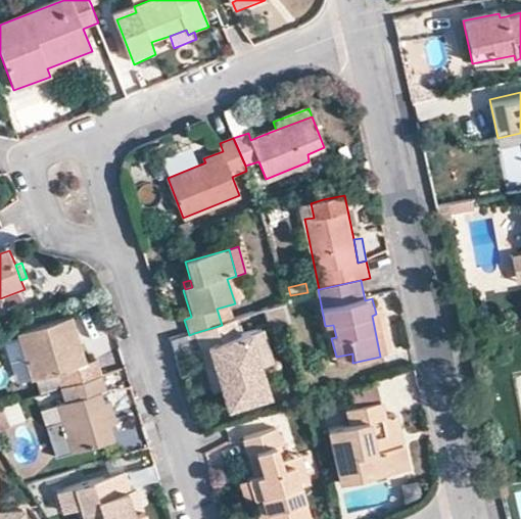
[(0,298),(0,312),(29,301),(25,289),(0,298)]
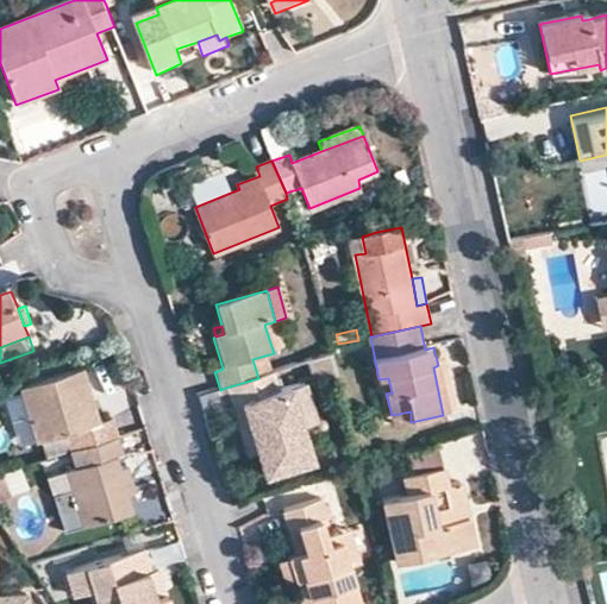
[(443,415),(452,413),(443,364),(438,365),(433,367),(443,415)]
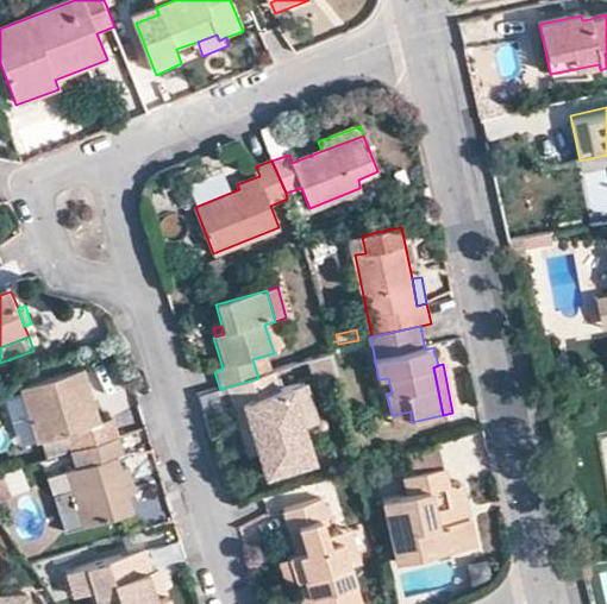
[(38,442),(66,435),(70,453),(86,450),(120,439),(116,420),(100,425),(85,369),(22,389),(38,442)]
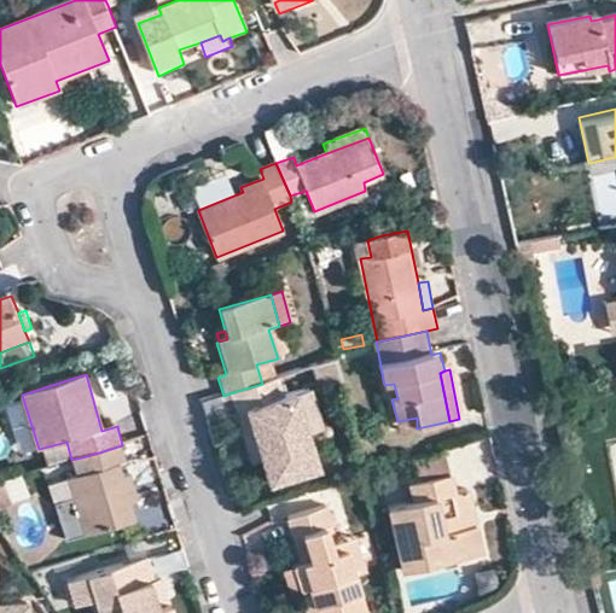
[(236,415),(245,413),(254,445),(266,483),(314,468),(292,398),(282,400),(277,380),(262,384),(230,393),(236,415)]
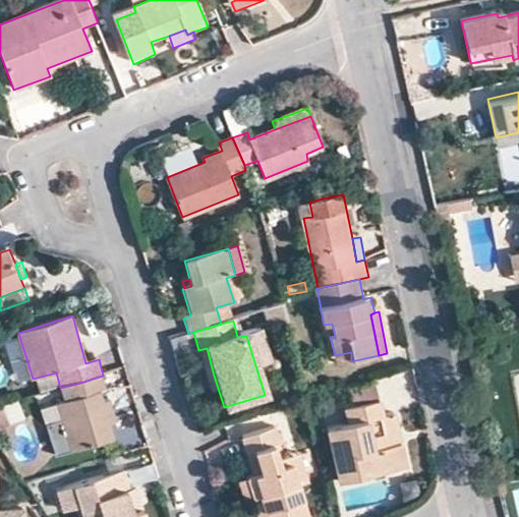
[(207,348),(198,350),(208,378),(214,376),(207,348)]
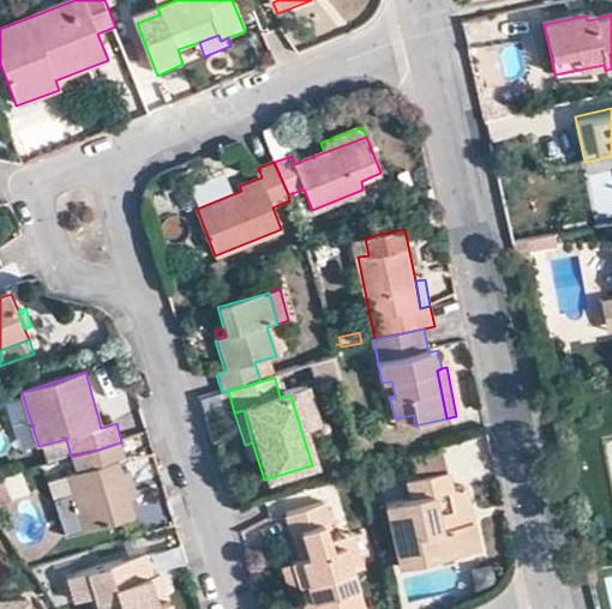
[(414,426),(414,415),(395,418),(397,428),(414,426)]
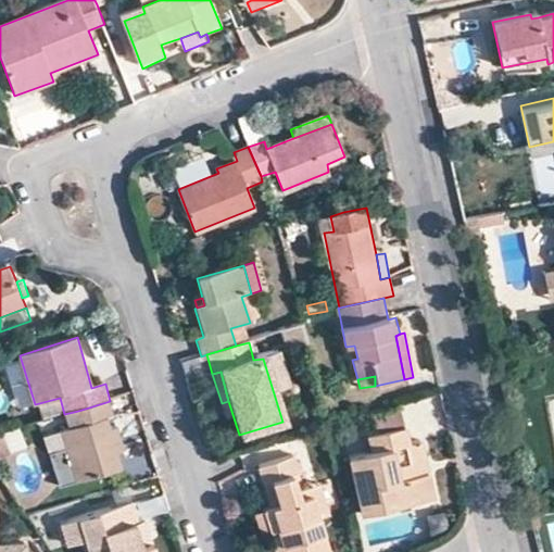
[(70,431),(66,433),(72,450),(54,455),(64,488),(82,483),(123,471),(118,454),(111,429),(108,419),(115,417),(110,401),(78,411),(64,414),(70,431)]
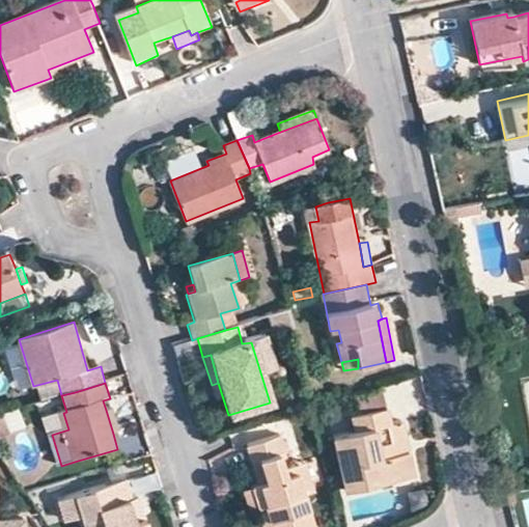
[(113,434),(119,432),(113,408),(106,410),(113,434)]
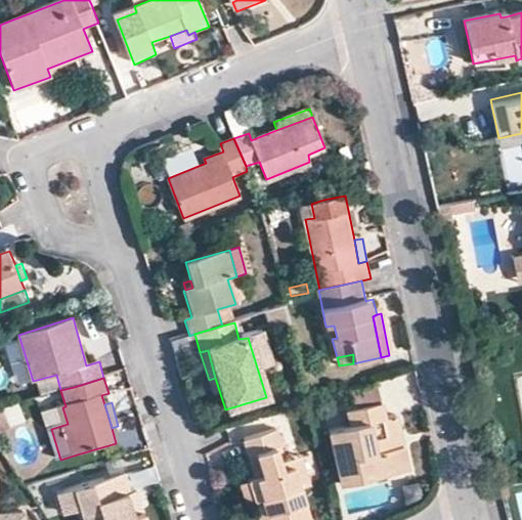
[(401,450),(383,455),(380,440),(386,439),(383,421),(384,420),(381,404),(347,413),(352,428),(330,433),(342,486),(406,472),(401,450)]
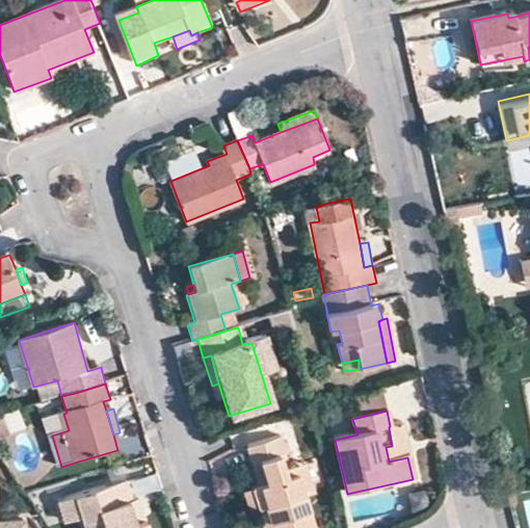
[(389,462),(407,457),(400,424),(390,426),(389,427),(392,446),(386,447),(389,462)]
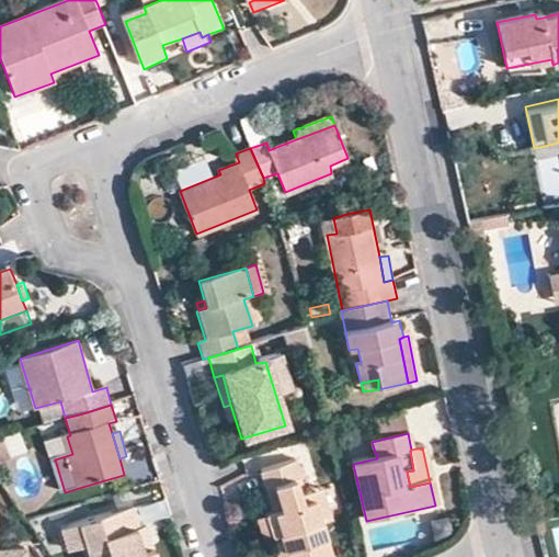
[(266,512),(274,536),(282,534),(288,556),(328,556),(320,523),(311,492),(306,492),(297,461),(263,470),(269,489),(276,486),(283,509),(273,511),(266,512)]
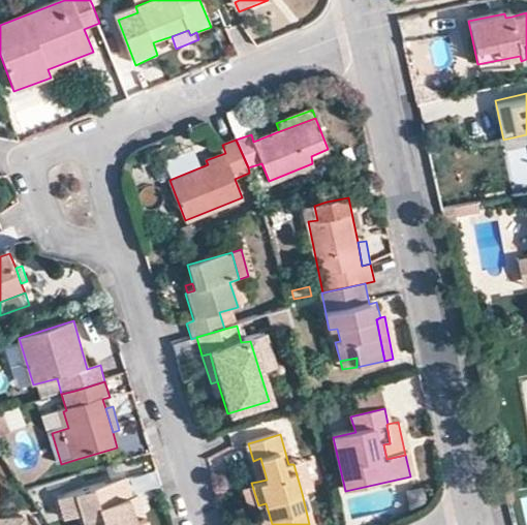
[(260,458),(253,461),(257,482),(267,480),(260,458)]
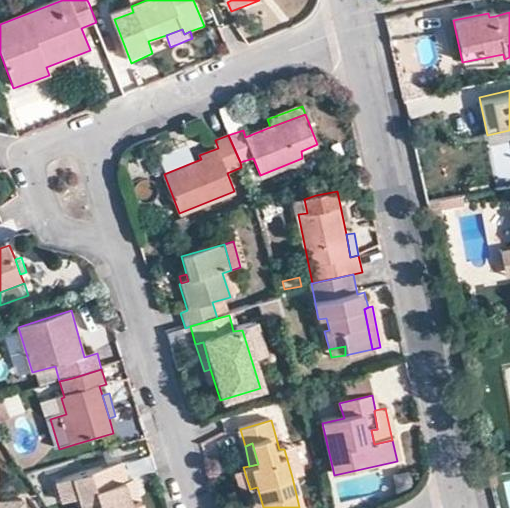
[(296,476),(300,476),(293,447),(284,449),(292,477),(296,476)]
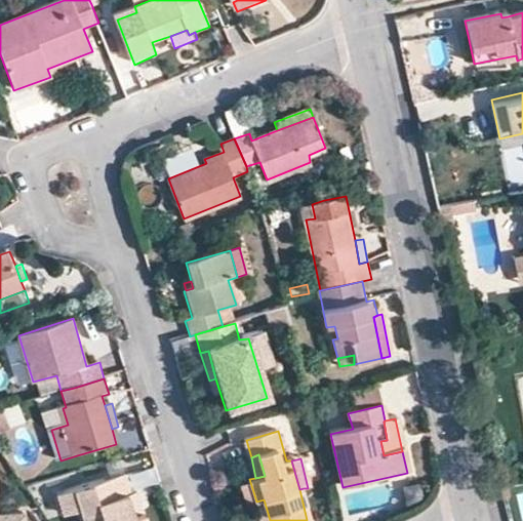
[(82,510),(85,520),(148,520),(146,513),(136,516),(130,494),(133,493),(127,475),(59,494),(66,515),(82,510)]
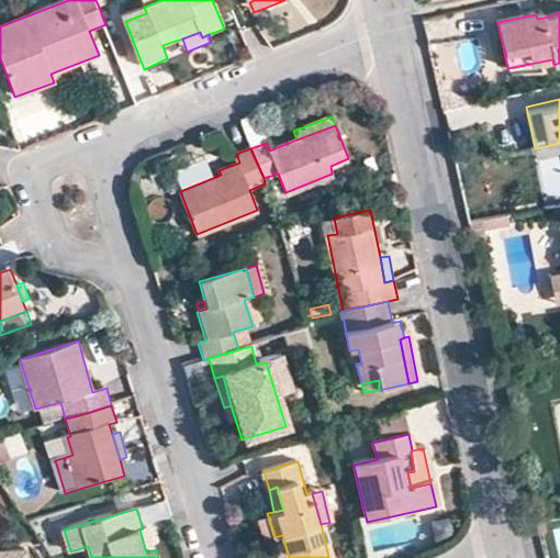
[(267,513),(260,515),(266,538),(275,537),(267,513)]
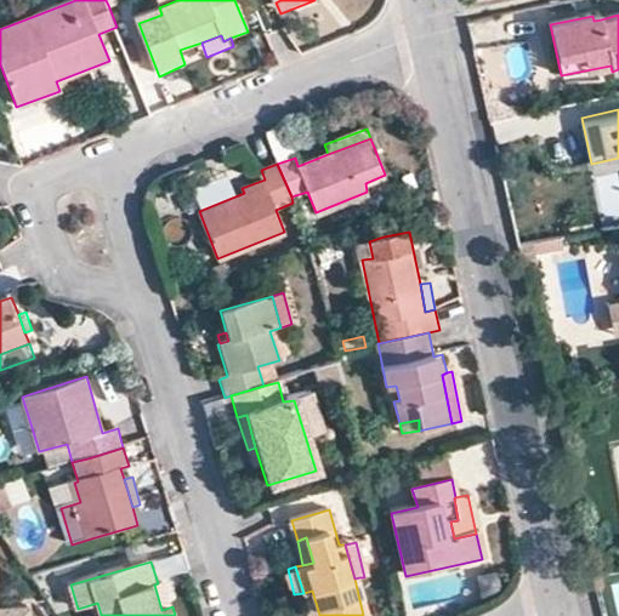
[(158,583),(154,585),(162,610),(172,606),(166,581),(158,583)]
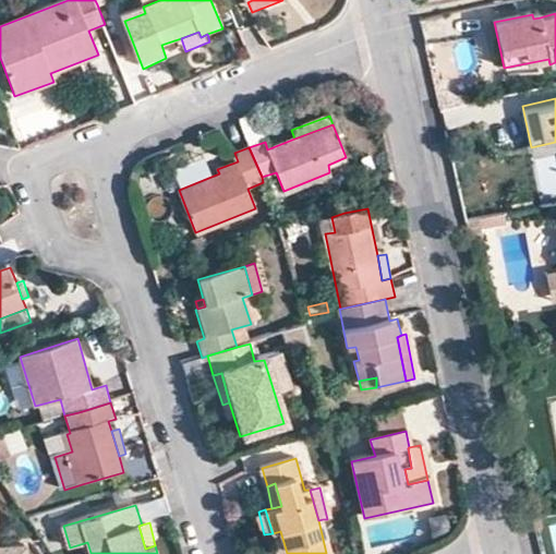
[(287,553),(280,531),(273,533),(277,553),(287,553)]
